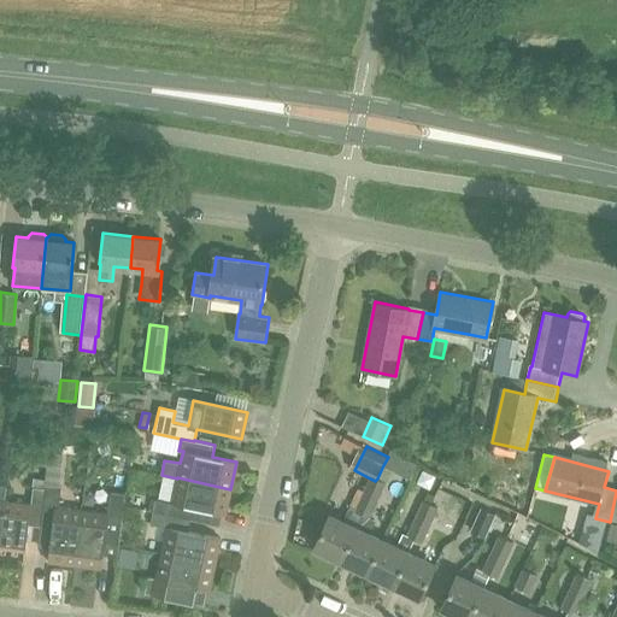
[(225,515),(230,489),(177,477),(177,479),(171,504),(225,515)]
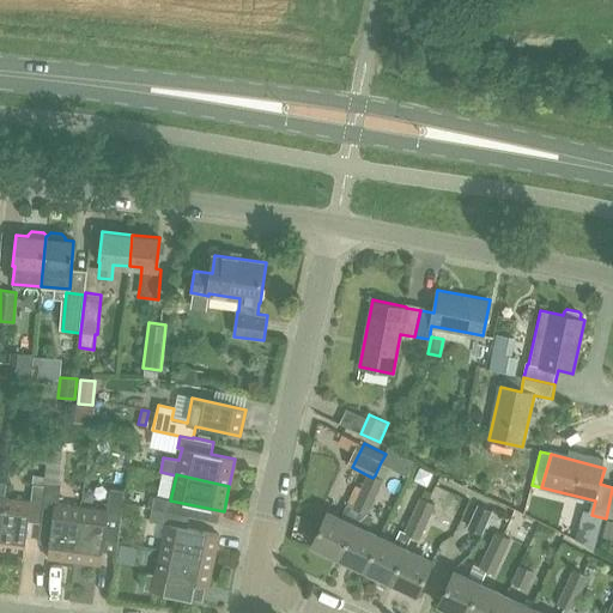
[(372,478),(368,475),(363,486),(370,490),(369,493),(377,497),(384,480),(375,475),(372,478)]
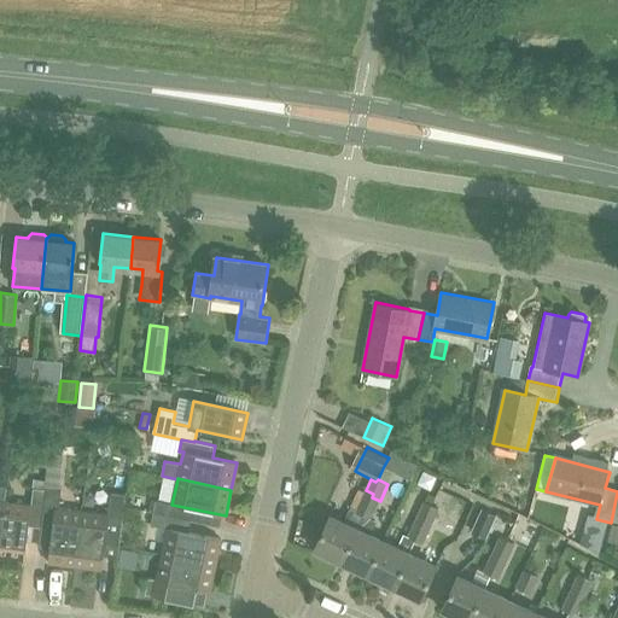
[(46,489),(45,489),(33,488),(30,505),(6,501),(0,549),(0,555),(24,559),(29,526),(42,528),(46,489)]
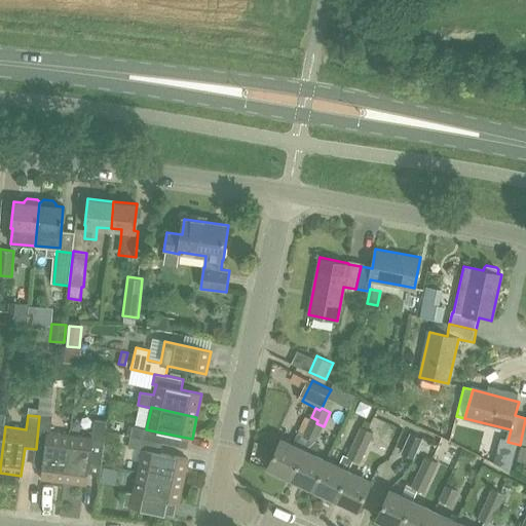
[(39,416),(36,449),(44,450),(41,479),(65,482),(71,435),(50,433),(52,417),(49,417),(44,416),(39,416)]
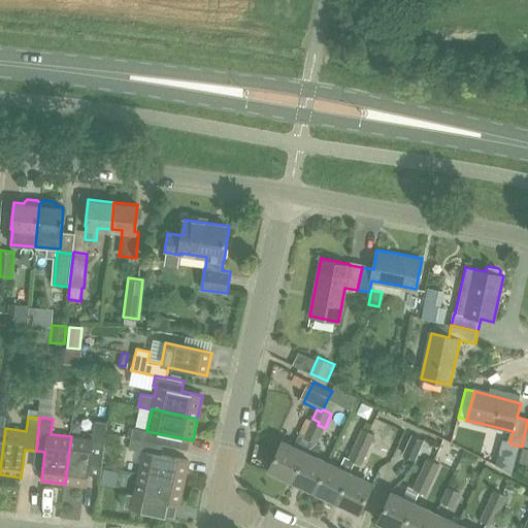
[(318,442),(325,428),(318,425),(319,422),(312,419),(303,437),(310,440),(318,443),(318,442)]
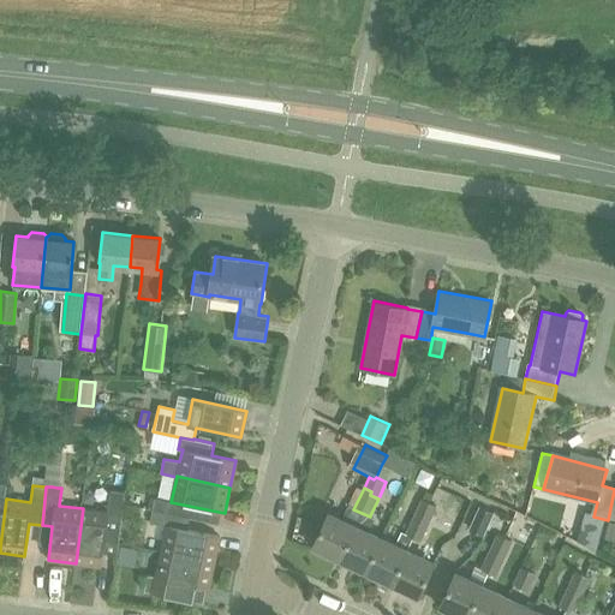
[(83,508),(76,563),(101,566),(102,553),(118,555),(125,493),(111,491),(108,512),(83,508)]
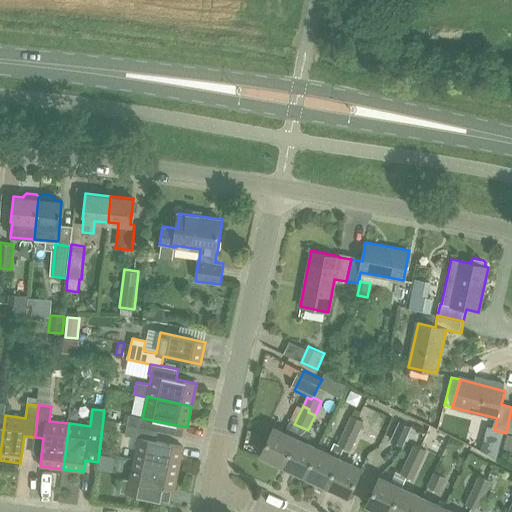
[(137,428),(138,427),(140,417),(129,415),(127,426),(137,428)]
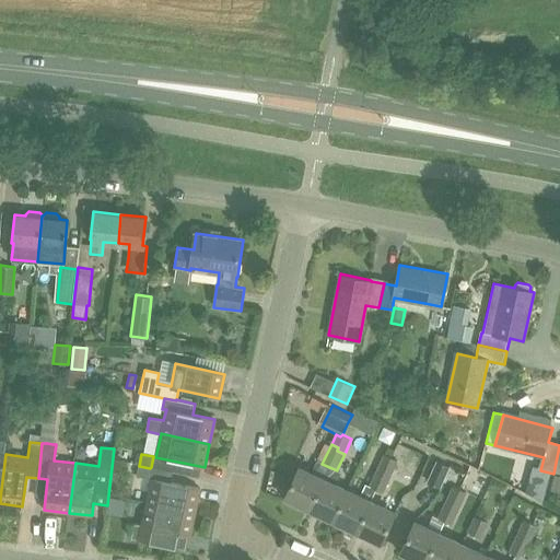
[(384,454),(377,467),(385,470),(383,474),(391,477),(398,461),(384,454)]
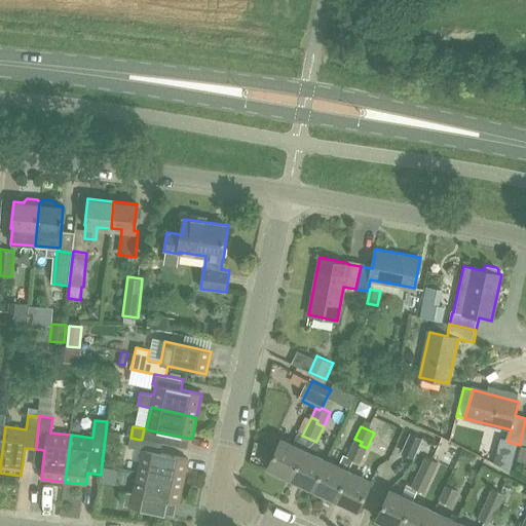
[(414,459),(423,439),(410,433),(402,453),(414,459)]
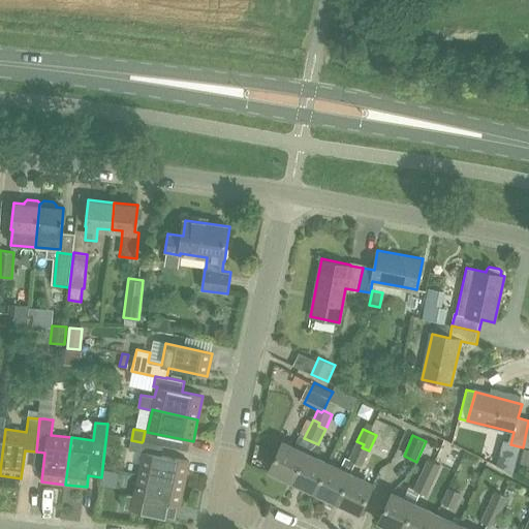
[(268,471),(291,481),(306,449),(308,449),(311,441),(304,438),(301,436),(294,448),(281,442),(268,471)]
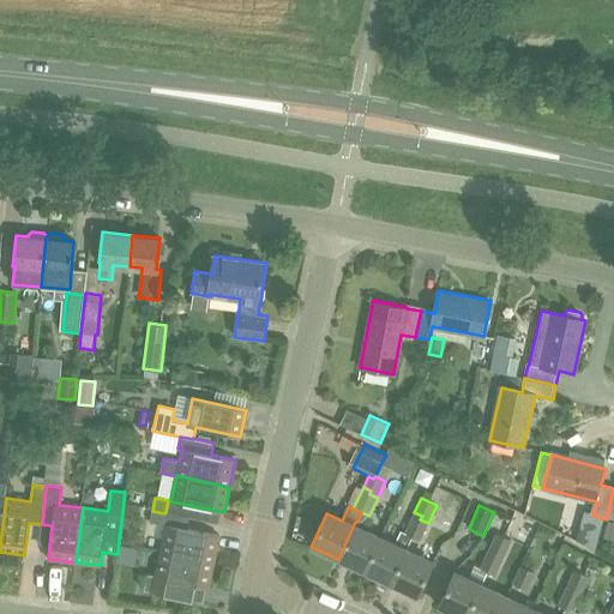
[(190,517),(166,512),(164,513),(152,511),(150,522),(164,525),(160,551),(214,563),(220,536),(187,529),(190,517)]
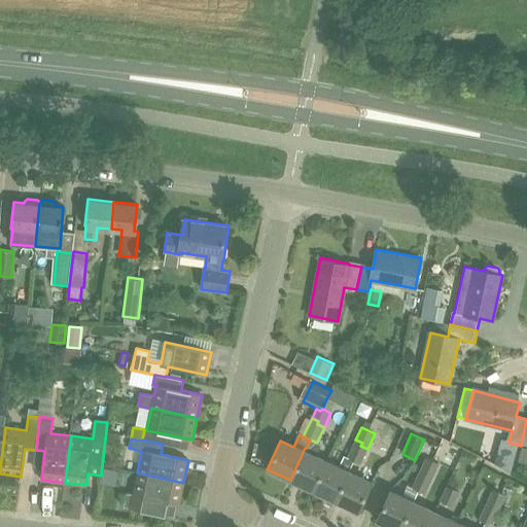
[(313,491),(335,501),(348,472),(349,472),(354,461),(361,464),(367,449),(360,446),(362,443),(355,440),(348,457),(344,456),(339,468),(325,462),(313,491)]
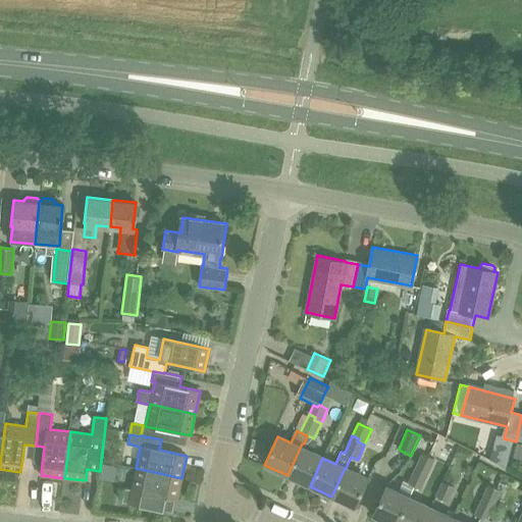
[(315,449),(304,444),(302,444),(288,475),(310,486),(322,458),(313,453),(315,449)]
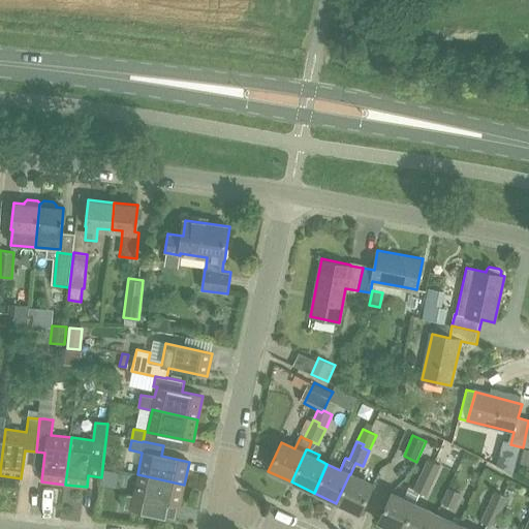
[(428,459),(423,471),(429,474),(427,477),(434,480),(441,465),(434,462),(428,459)]
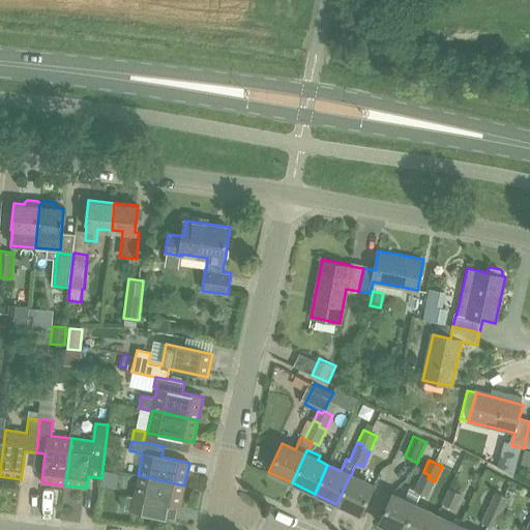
[(415,491),(421,494),(428,497),(435,481),(428,478),(430,475),(423,472),(415,491)]
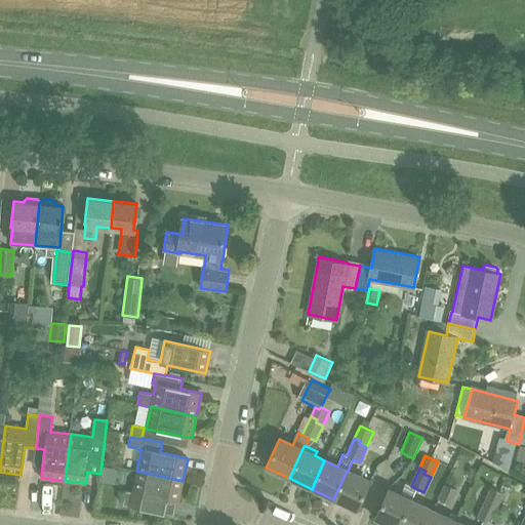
[(165,513),(167,500),(178,502),(183,481),(136,471),(132,491),(126,490),(124,505),(165,513)]
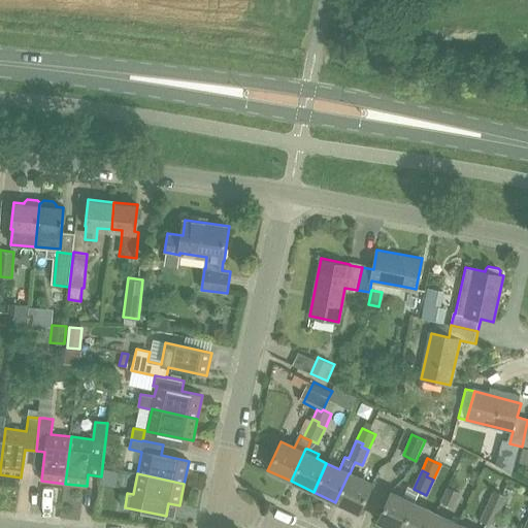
[(372,484),(350,473),(349,473),(335,502),(359,513),(372,484)]
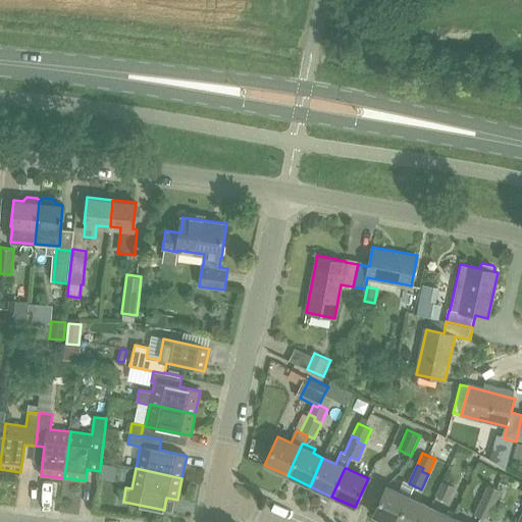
[(404,480),(398,492),(385,487),(372,516),(385,521),(397,521),(409,498),(410,499),(415,486),(409,483),(404,480)]
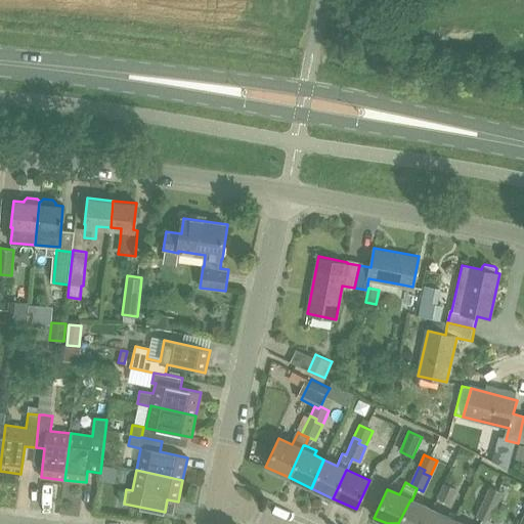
[(450,505),(457,489),(444,483),(437,497),(450,505)]
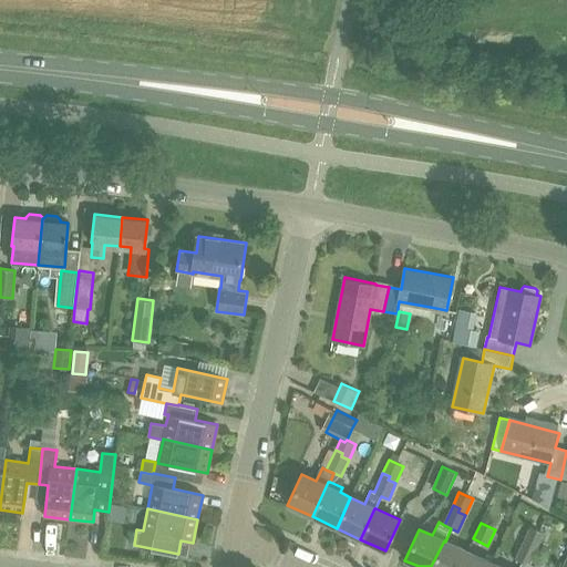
[(531,526),(523,542),(531,545),(528,548),(536,552),(545,533),(531,526)]
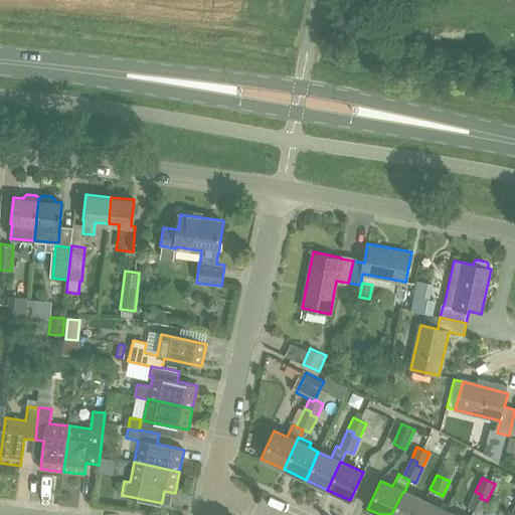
[(418,514),(425,501),(404,492),(403,491),(391,514),(418,514)]
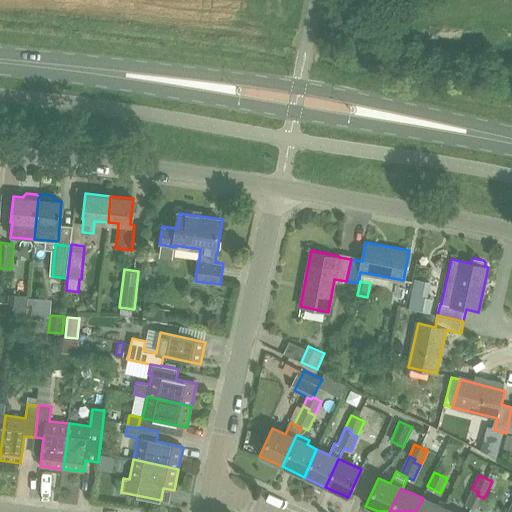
[(478,511),(479,510),(484,498),(477,495),(479,492),(472,489),(465,504),(472,508),(478,511)]
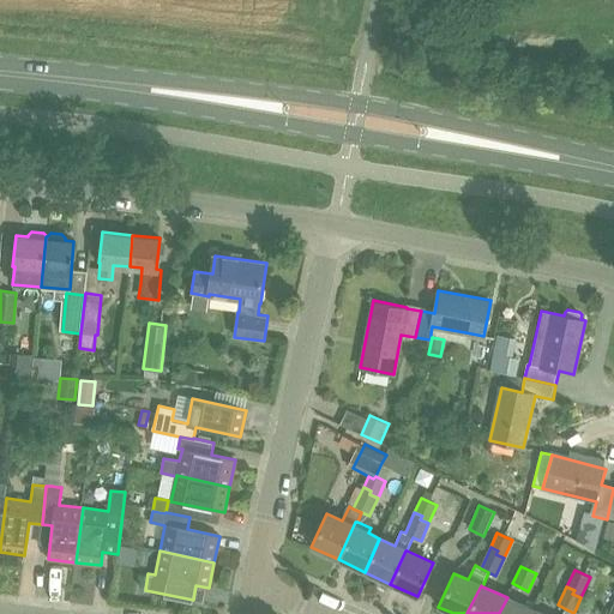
[(530,613),(533,611),(507,597),(499,613),(530,613)]
